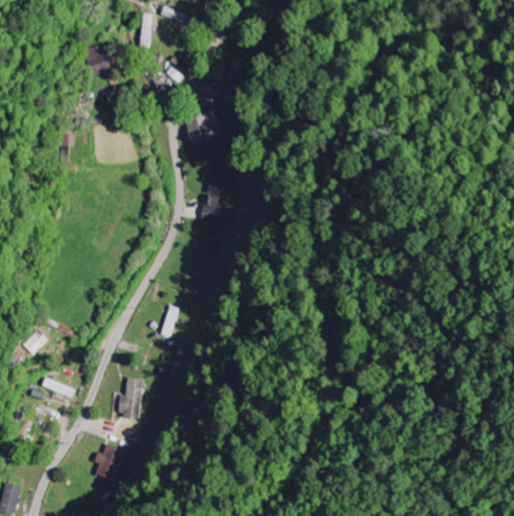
[(223,137),(219,116),(215,117),(214,111),(186,117),(189,133),(188,133),(190,144),(223,137)]
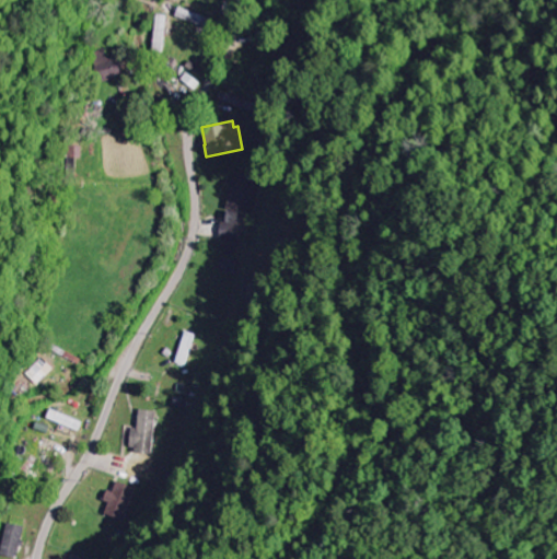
[(255,176),(234,172),(224,220),(221,220),(218,237),(234,241),(241,212),(247,213),(255,176)]
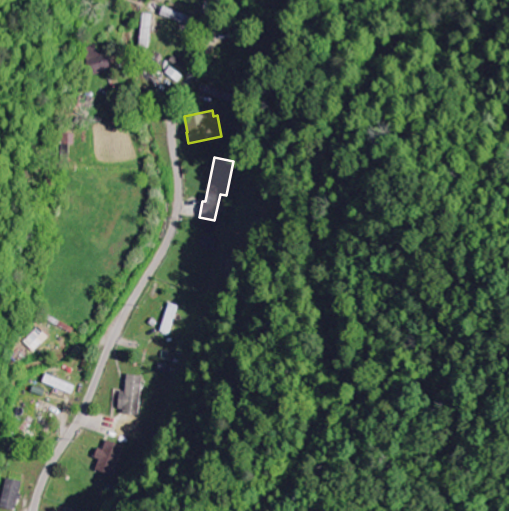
[(158,331),(169,334),(178,305),(167,302),(158,331)]
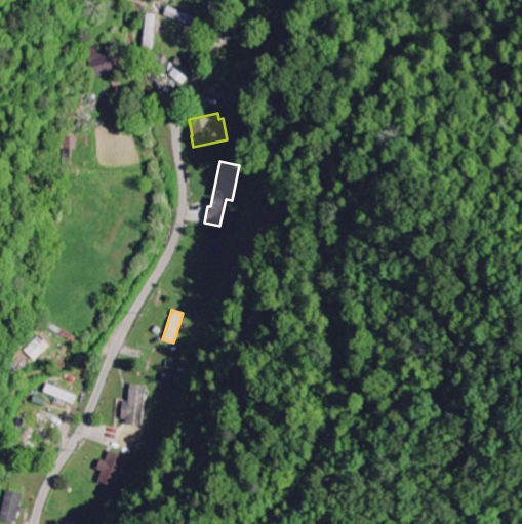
[(46,347),(37,337),(21,352),(31,362),(46,347)]
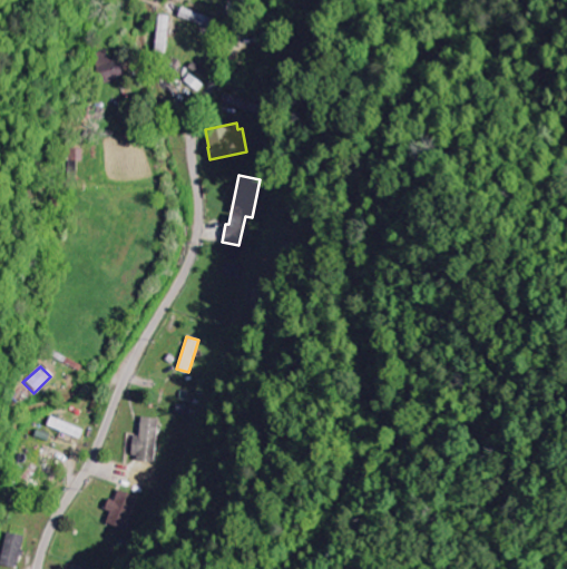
[(159,419),(142,417),(139,437),(134,435),(132,458),(154,461),(159,419)]
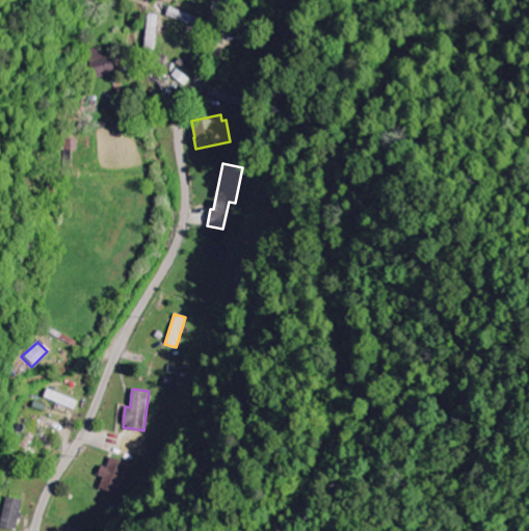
[(42,399),(76,408),(78,398),(45,390),(42,399)]
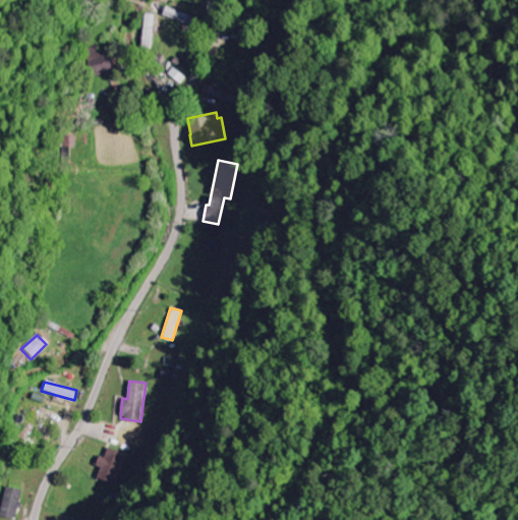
[(125,454),(108,448),(105,458),(100,456),(97,465),(101,467),(97,477),(114,483),(125,454)]
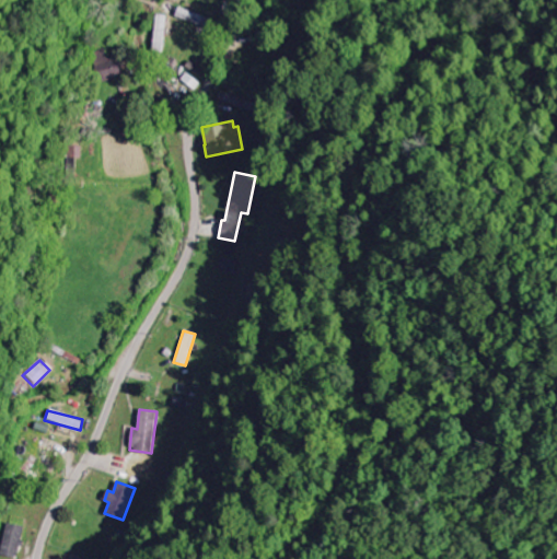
[(24,526),(6,523),(0,549),(0,555),(16,558),(24,526)]
